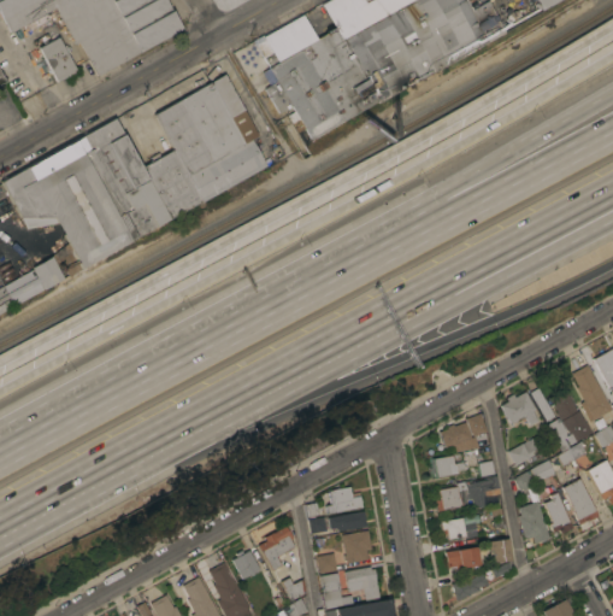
[(0,9),(0,0),(168,0),(186,29),(100,76),(82,42),(78,45),(58,9),(13,33),(0,9)]
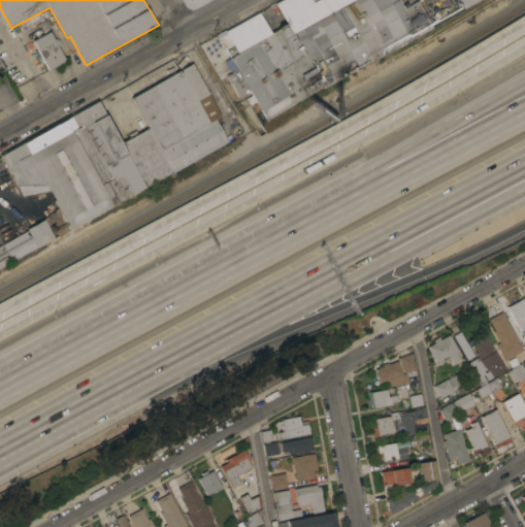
[(401,0),(406,8),(420,1),(435,28),(326,88),(325,87),(269,120),(252,91),(241,97),(229,75),(239,70),(222,38),(229,34),(227,32),(261,12),(273,33),(289,25),(277,4),(285,0),(401,0)]
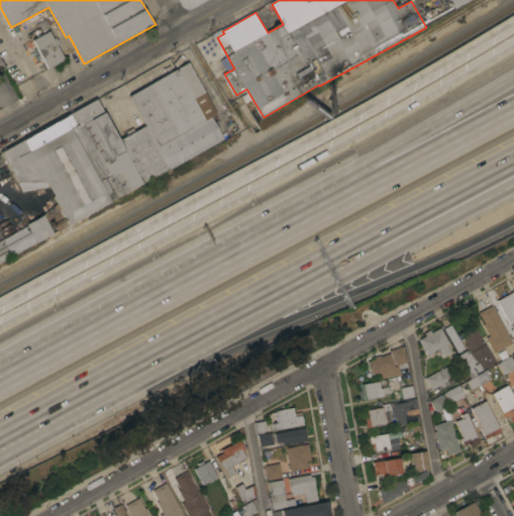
[(474,0),(457,9),(451,0),(474,0)]
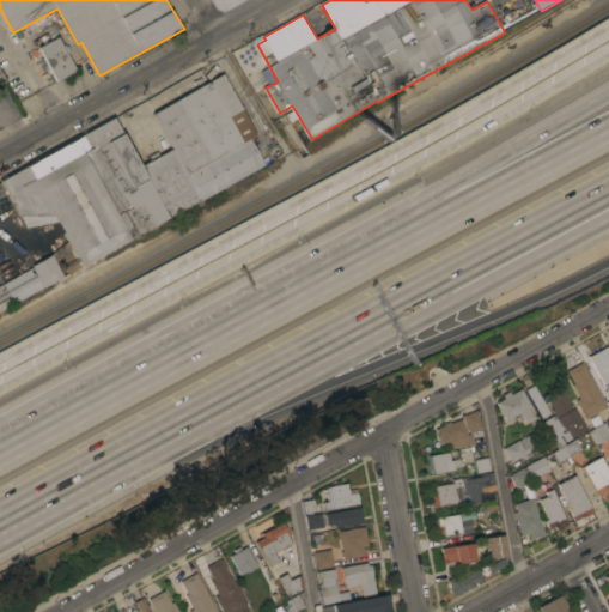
[(41,48),(60,37),(66,46),(68,44),(72,53),(69,54),(79,71),(78,72),(79,74),(74,77),(73,74),(59,82),(41,48)]
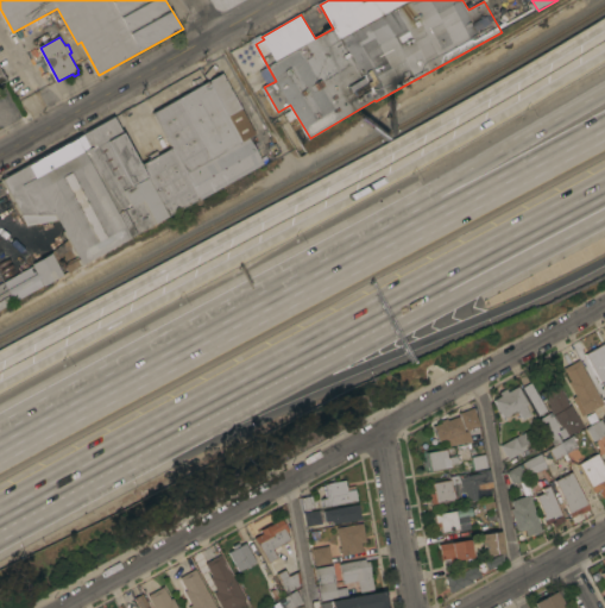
[(155,113),(224,74),(257,135),(251,138),(265,164),(202,200),(202,199),(174,148),(155,113)]
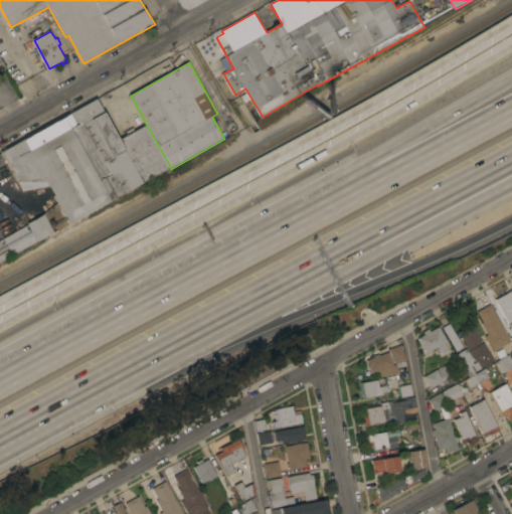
[(145,183),(60,230),(59,230),(15,254),(6,238),(29,225),(28,223),(58,203),(49,186),(23,191),(3,152),(98,99),(121,140),(145,183)]
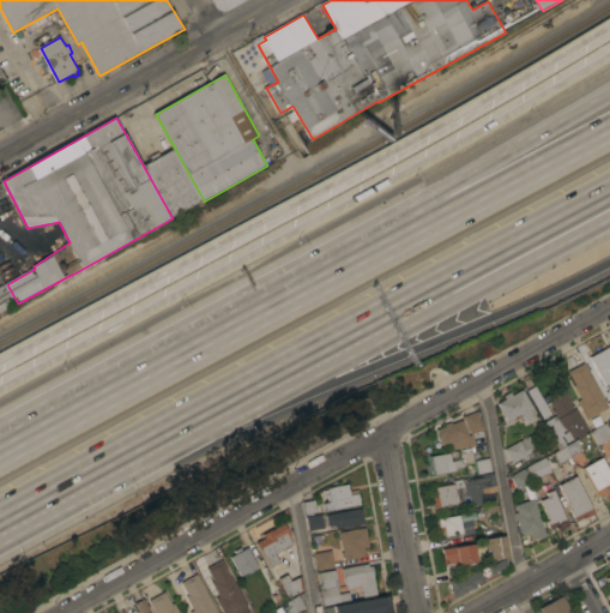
[(173,218),(144,167),(175,149),(204,200),(173,218)]
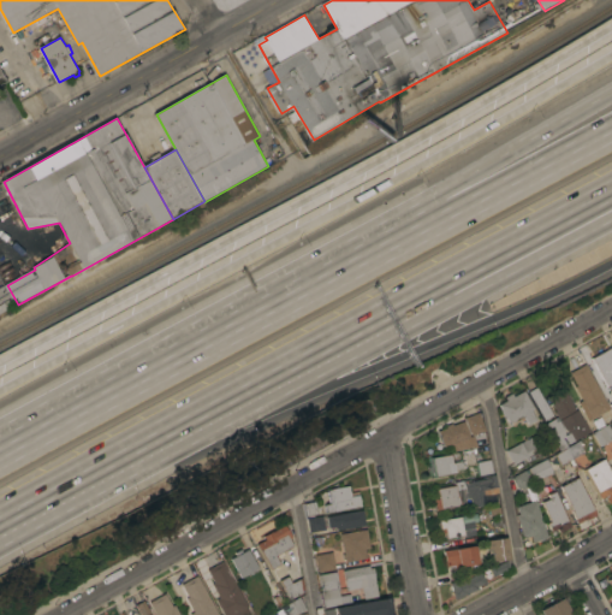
[(0,314),(0,289),(7,285),(18,305),(0,314)]
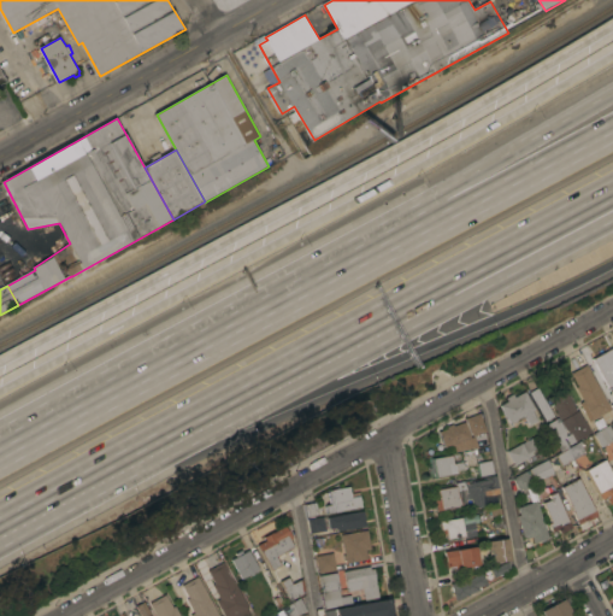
[(612,387),(609,388),(594,361),(612,351),(612,387)]
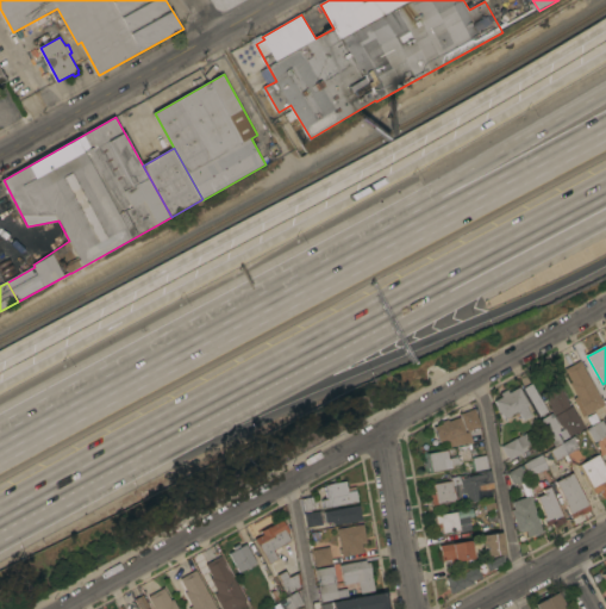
[(605,408),(585,418),(574,401),(579,398),(570,384),(573,383),(566,371),(581,362),(605,404),(605,408)]
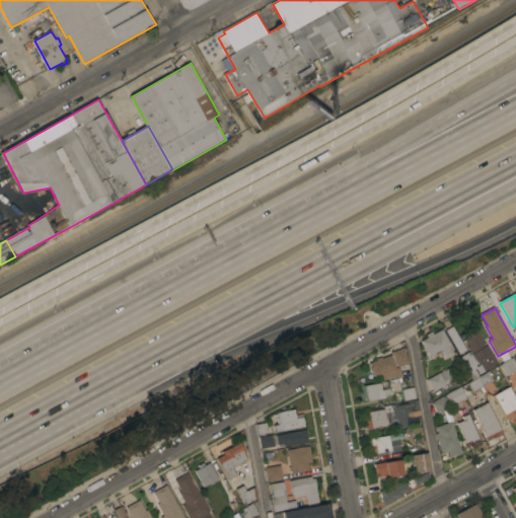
[(468,351),(461,356),(447,331),(454,327),(468,351)]
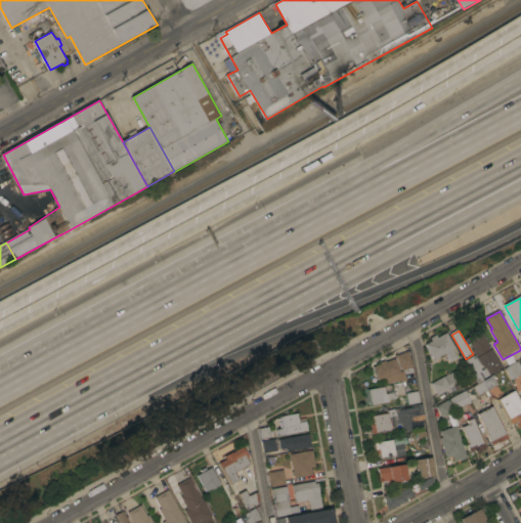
[(492,350),(493,349),(504,368),(486,379),(482,373),(481,374),(485,381),(479,385),(466,361),(476,355),(474,351),(475,350),(468,339),(481,332),(492,350)]
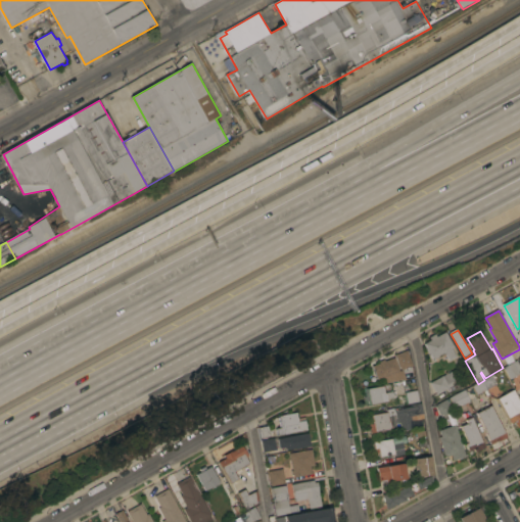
[(455,348),(453,349),(458,358),(451,362),(445,353),(434,360),(425,344),(432,341),(430,338),(436,335),(438,338),(446,333),(455,348)]
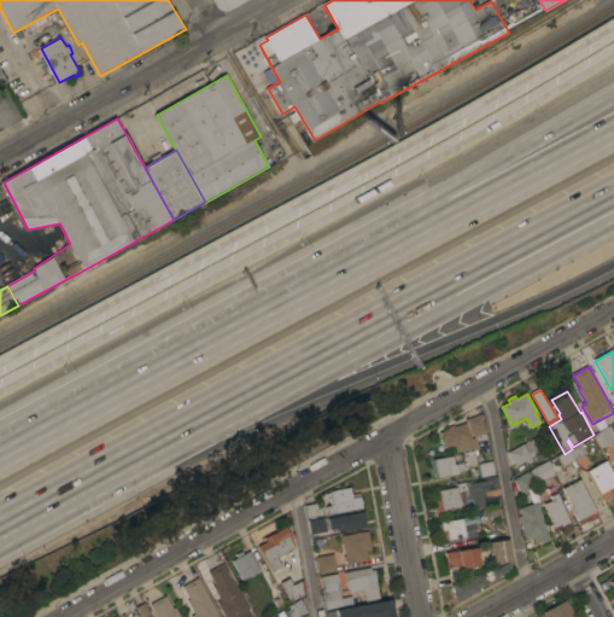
[(483,415),(489,434),(475,438),(468,420),(483,415)]
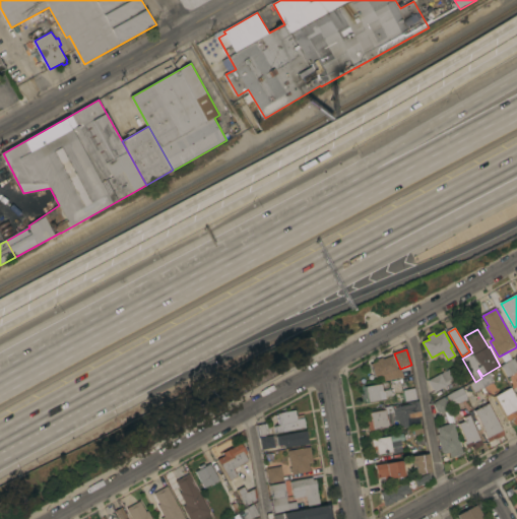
[(399,371),(401,370),(404,378),(386,381),(384,376),(377,379),(372,365),(379,363),(378,361),(383,359),(384,361),(393,357),(399,371)]
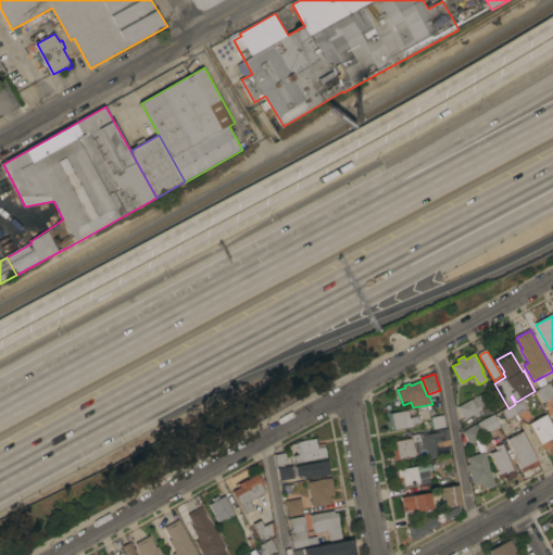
[(551,383),(552,386),(552,400),(543,404),(537,392),(551,383)]
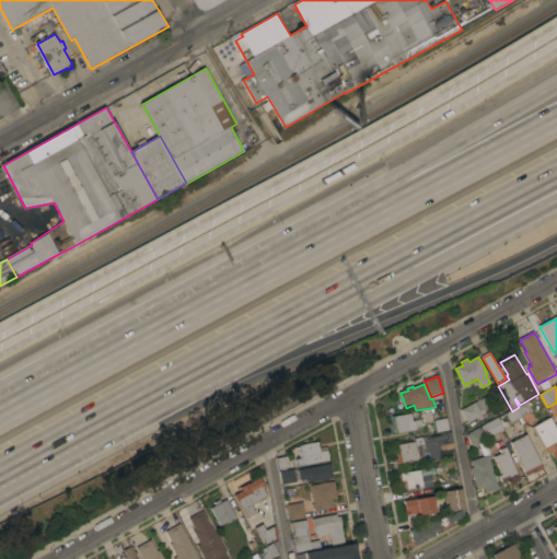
[(463,410),(475,404),(479,402),(478,400),(480,399),(482,400),(485,399),(489,408),(485,410),(487,414),(470,423),(463,410)]
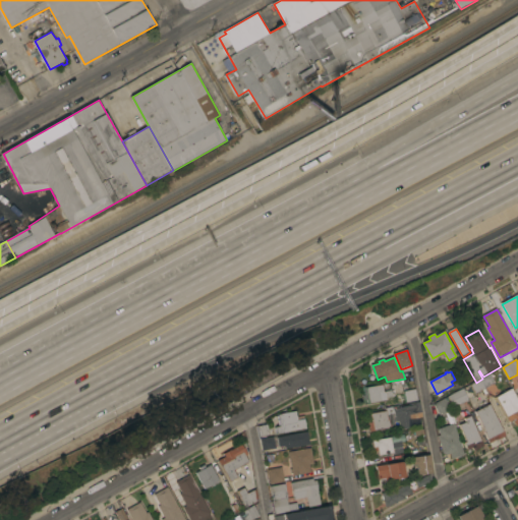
[(491,374),(496,384),(476,395),(476,396),(469,400),(455,408),(449,397),(491,374)]
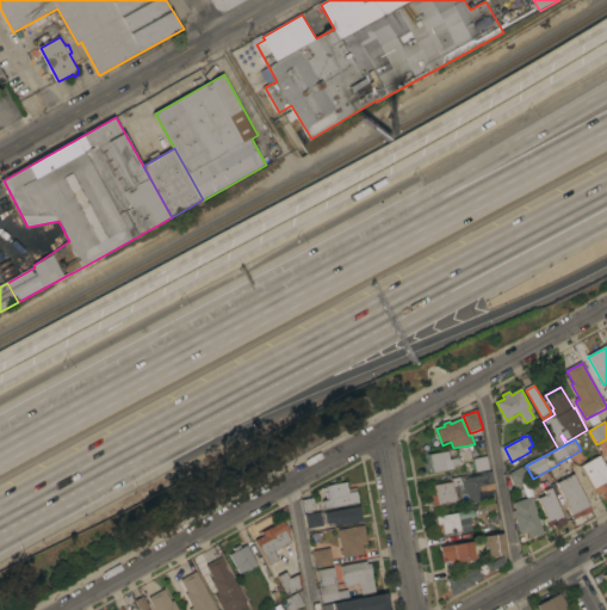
[(433,474),(432,469),(428,469),(427,464),(428,464),(426,451),(431,450),(432,455),(448,453),(451,460),(459,458),(462,466),(453,467),(454,470),(433,474)]
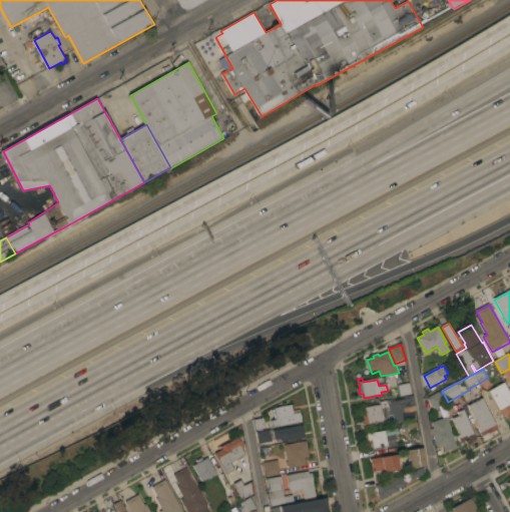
[(398,381),(403,380),(404,385),(410,384),(412,395),(401,397),(398,381)]
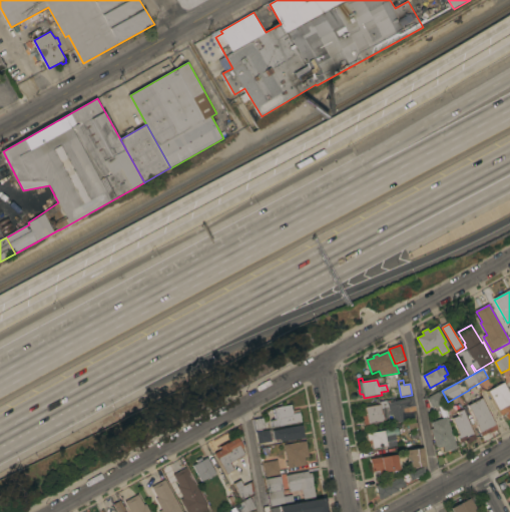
[(509,420),(506,414),(502,416),(488,392),(504,383),(509,392),(509,420)]
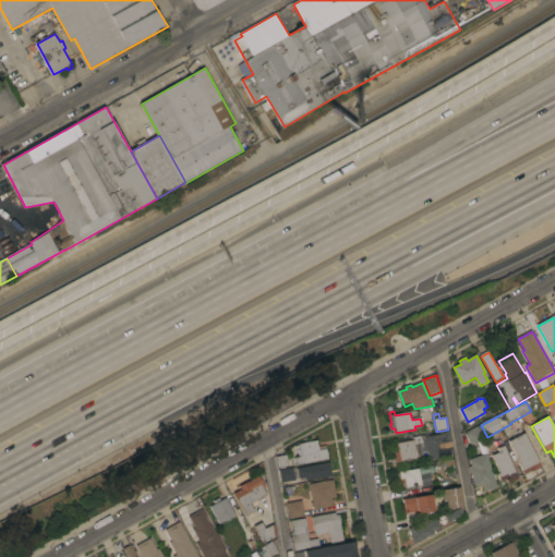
[(466,434),(478,427),(484,439),(472,446),(466,434)]
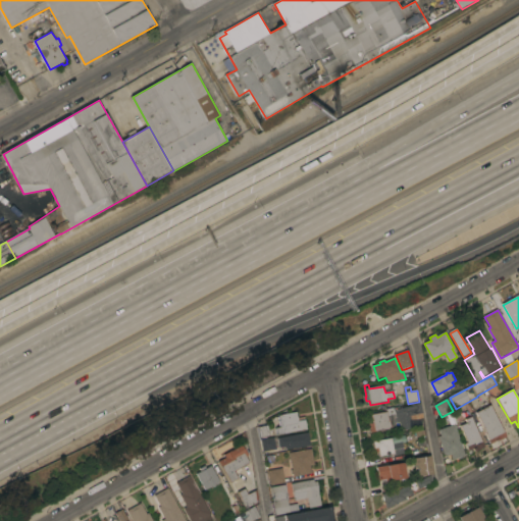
[(370,424),(373,423),(372,415),(387,412),(386,410),(396,408),(396,410),(413,406),(413,405),(421,403),(424,419),(412,421),(414,428),(402,430),(400,422),(396,423),(397,428),(371,433),(370,424)]
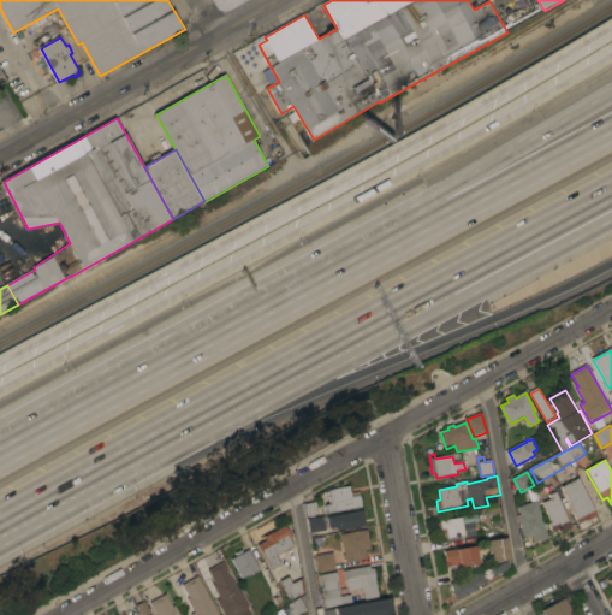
[(599,516),(590,521),(589,519),(578,525),(577,521),(578,521),(574,513),(570,504),(571,504),(563,488),(580,479),(599,516)]
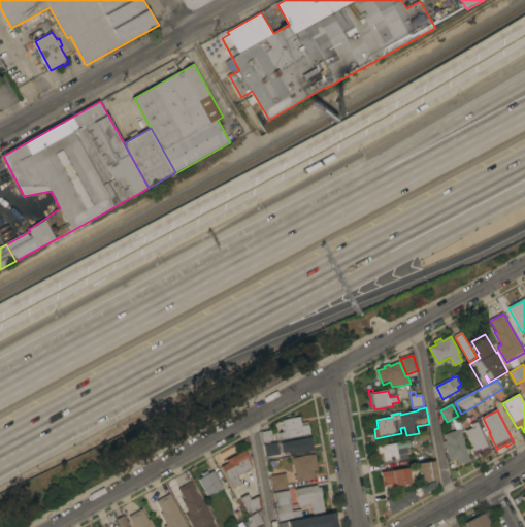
[(283,439),(282,432),(286,431),(284,420),(301,417),(302,423),(310,421),(310,424),(309,425),(312,434),(283,439)]
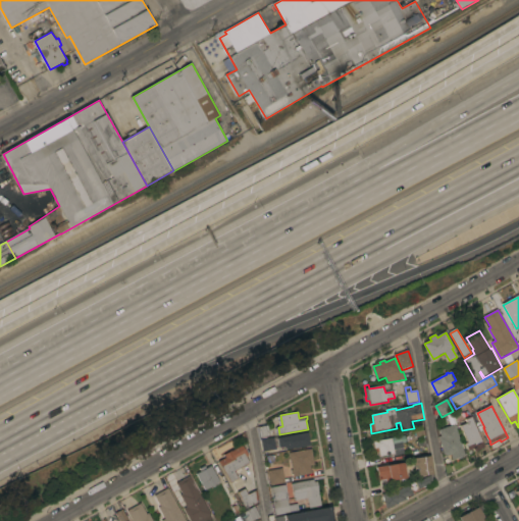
[(485,448),(474,452),(473,450),(469,452),(466,444),(468,443),(461,426),(468,423),(466,420),(472,417),(485,448)]
